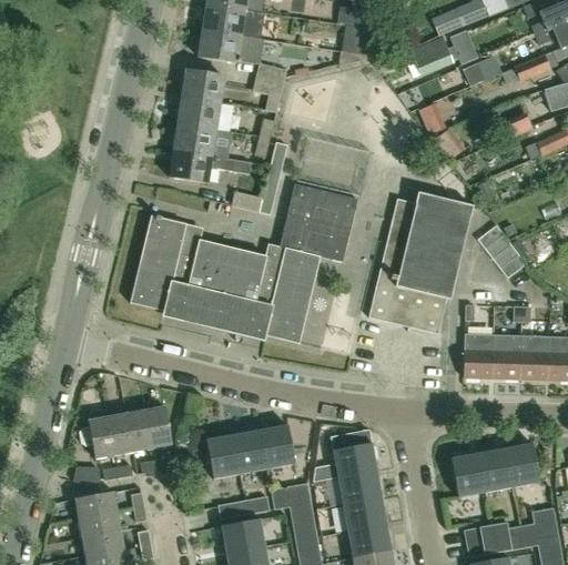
[(205,0),(205,6),(243,12),(244,8),(262,11),(263,0),(205,0)]
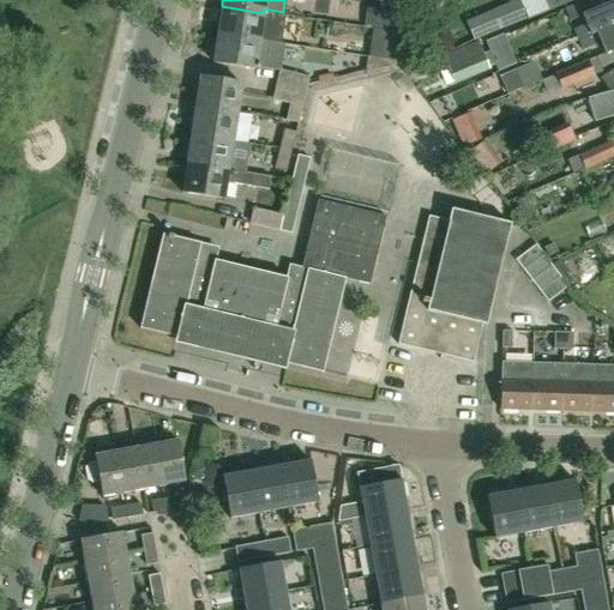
[(501,25),(546,8),(542,0),(515,0),(494,8),(501,25)]
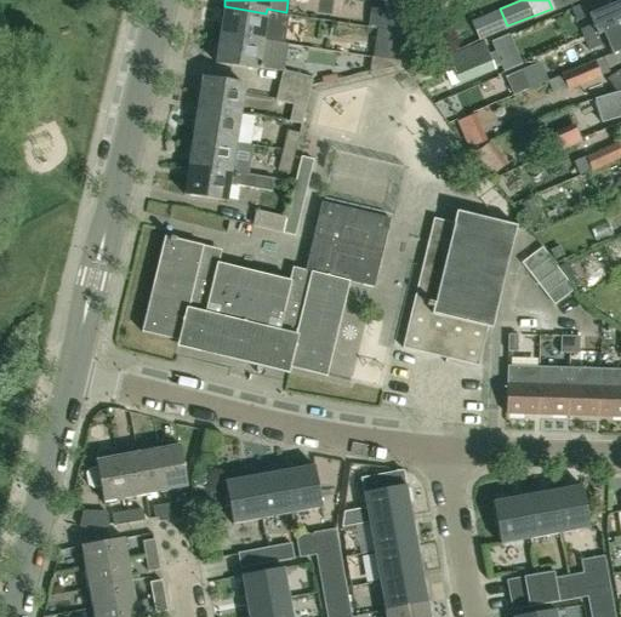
[(585,40),(620,23),(620,0),(617,0),(608,5),(605,0),(584,0),(571,5),(576,18),(594,11),(598,20),(581,28),(585,40)]
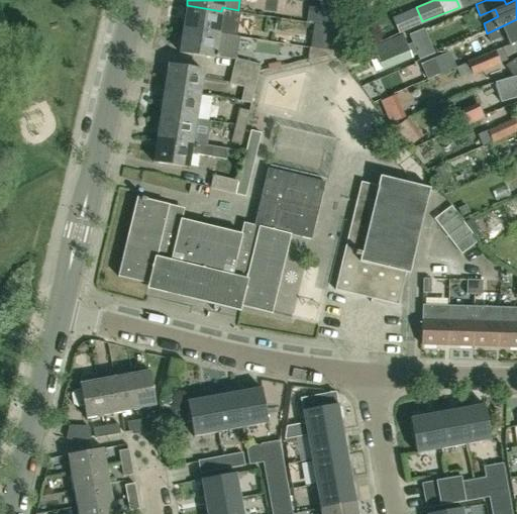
[(221,11),(187,5),(183,29),(234,36),(234,34),(239,35),(239,34),(218,30),(221,11)]
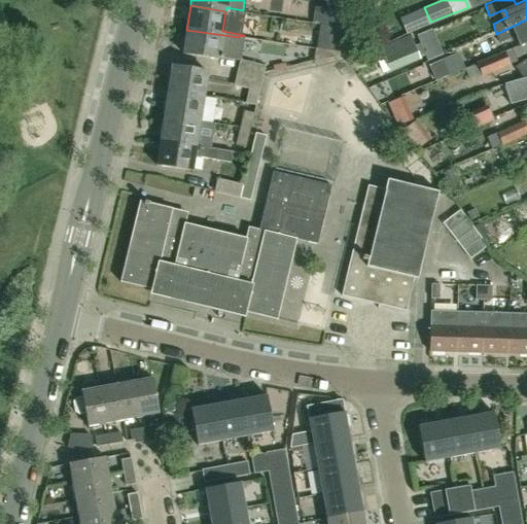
[(526,20),(496,34),(499,41),(515,35),(519,43),(519,44),(526,40),(526,20)]
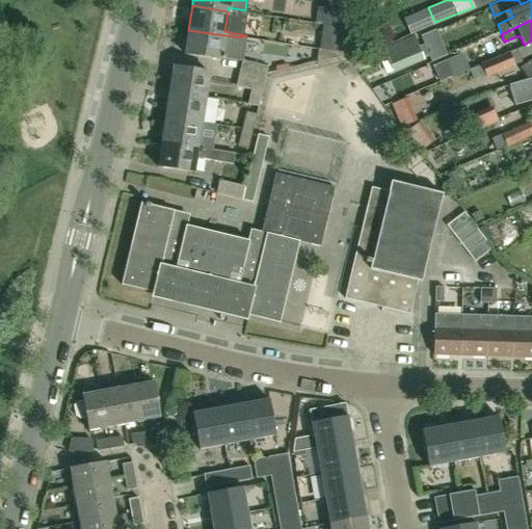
[(340,50),(341,26),(329,24),(328,49),(340,50)]
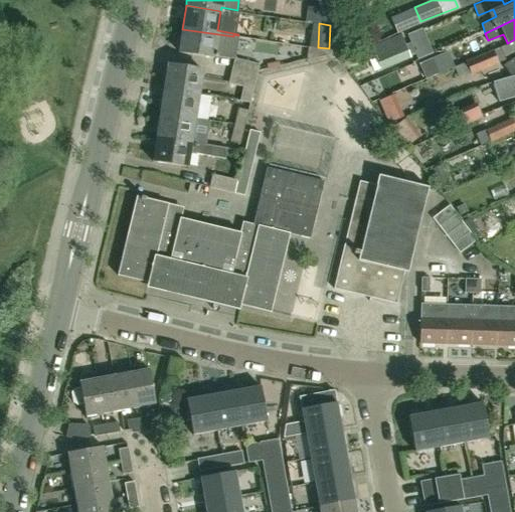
[(230,56),(233,36),(182,29),(179,50),(214,55),(214,54),(230,56)]
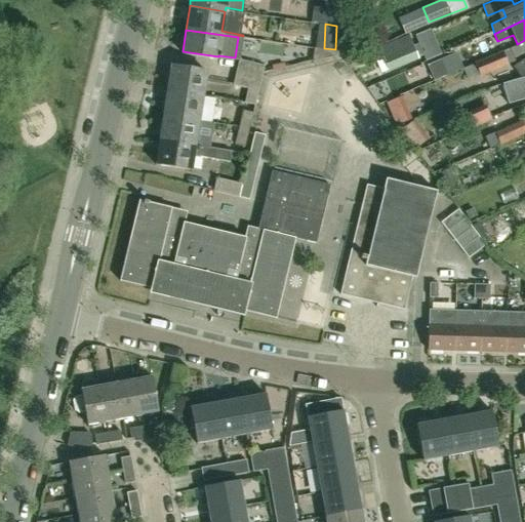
[(377,45),(382,56),(390,73),(398,71),(396,67),(419,57),(409,33),(377,45)]
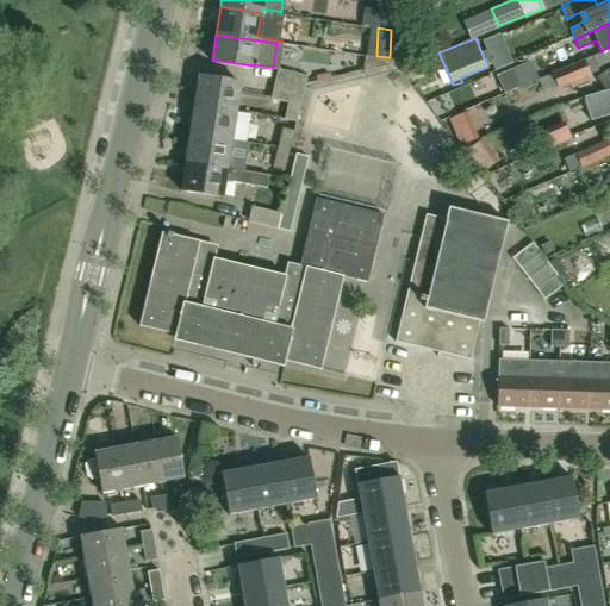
[(609,47),(601,51),(601,50),(584,57),(583,57),(552,70),(559,87),(591,74),(591,73),(599,69),(598,66),(609,60),(609,47)]
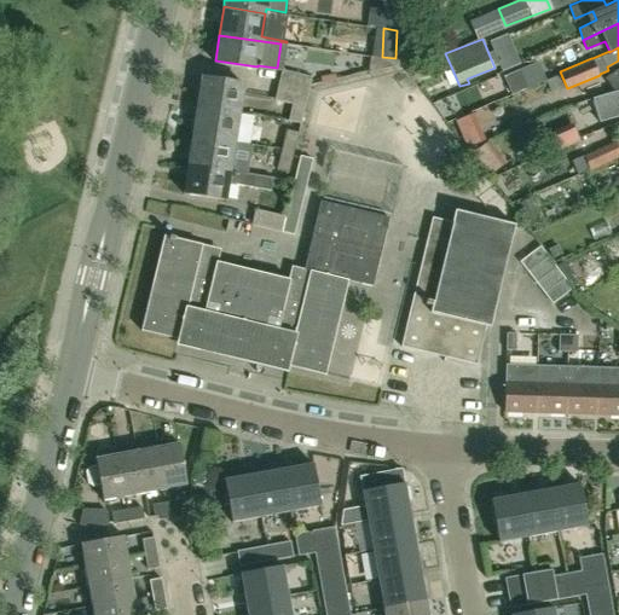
[(395,61),(382,58),(365,56),(363,70),(395,63),(395,61)]
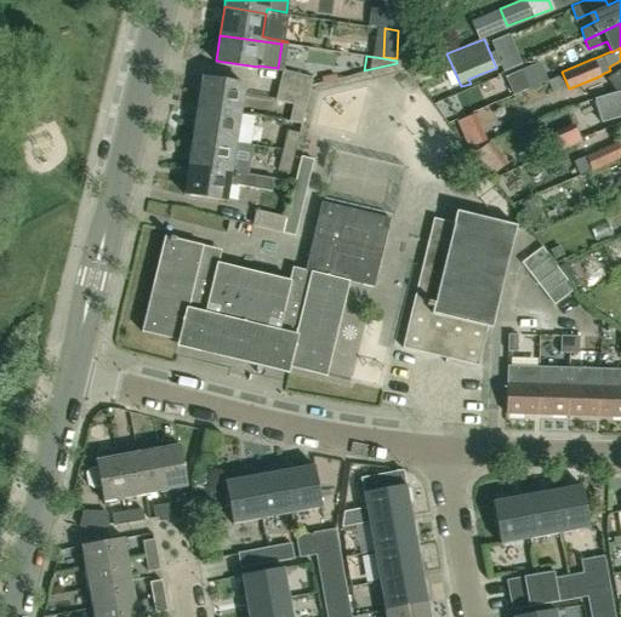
[(505,74),(512,93),(529,86),(520,67),(505,74)]
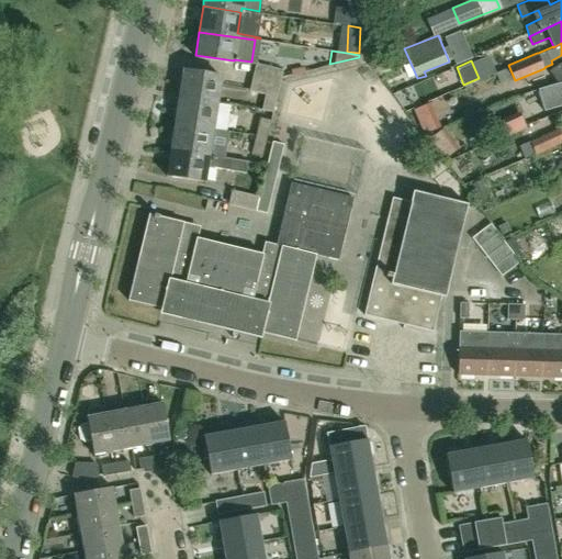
[(561,80),(561,60),(550,69),(558,80),(559,82),(561,80)]
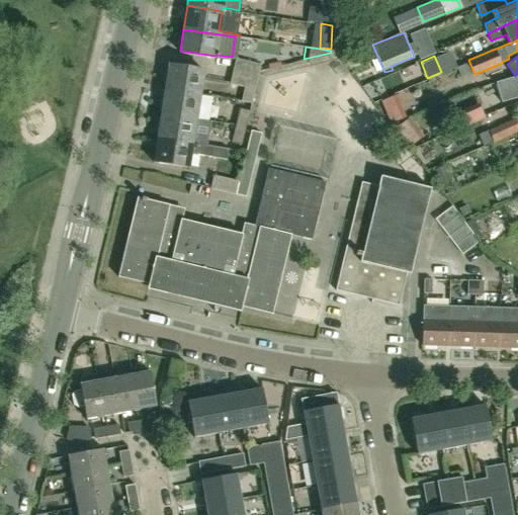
[(233,72),(257,79),(260,65),(236,59),(233,72)]
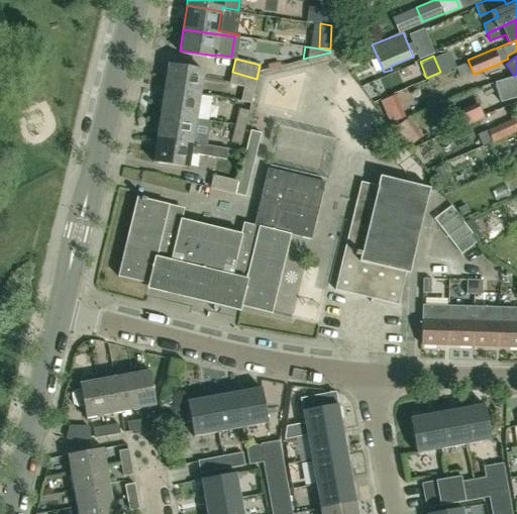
[(168,67),(164,90),(200,96),(204,72),(168,67)]
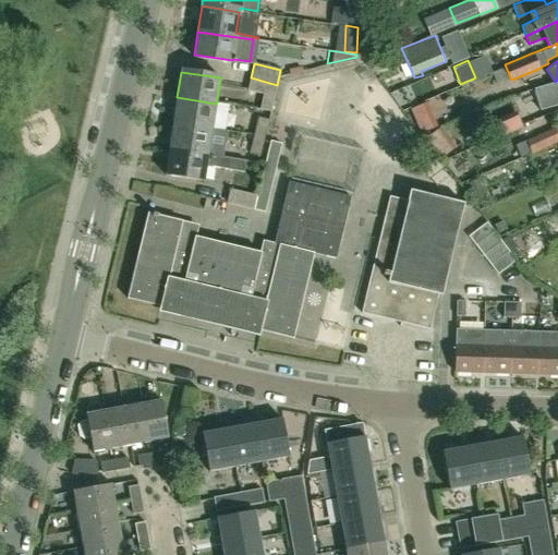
[(259,109),(270,111),(277,85),(251,77),(247,91),(263,95),(259,109)]
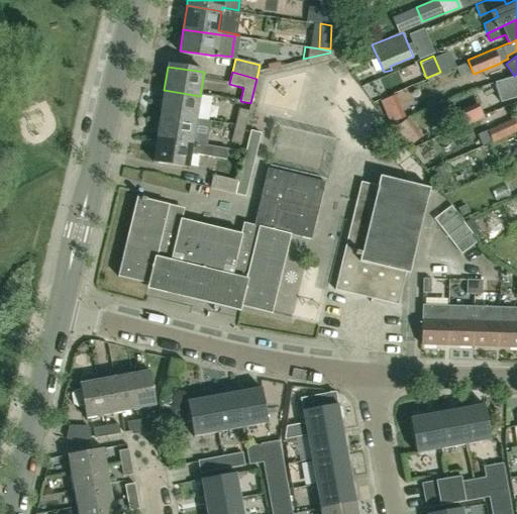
[(516,74),(514,76),(513,74),(495,80),(501,100),(516,95),(516,74)]
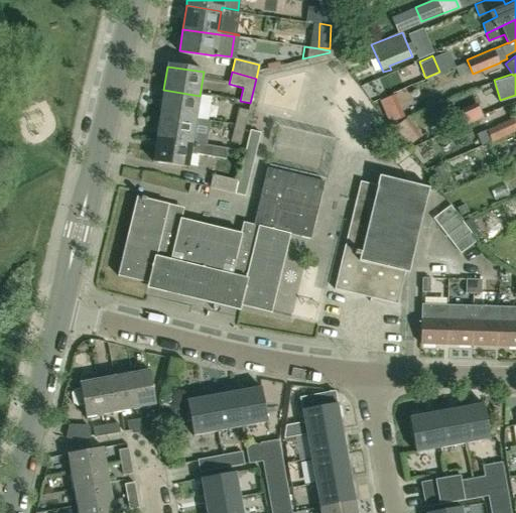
[(161,103),(159,114),(196,120),(200,96),(163,90),(161,103)]
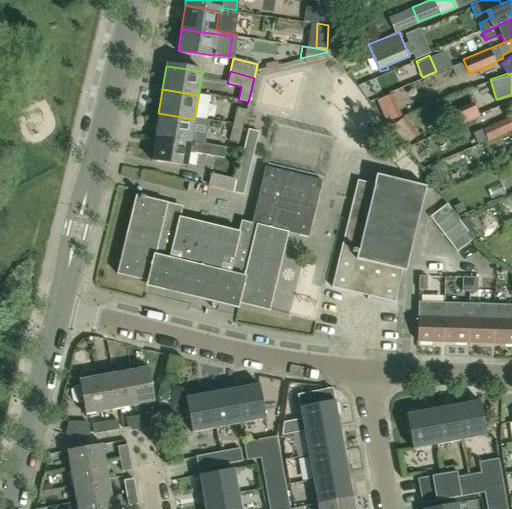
[(396,92),(381,99),(391,121),(406,114),(396,92)]
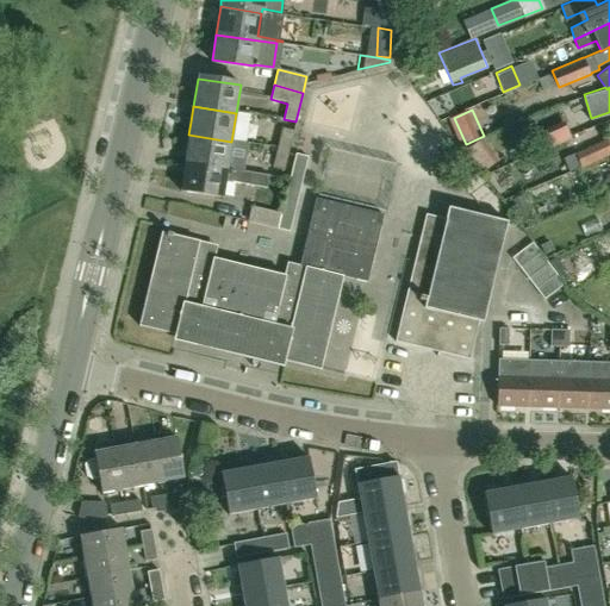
[(571,124),(542,137),(548,150),(577,137),(571,124)]
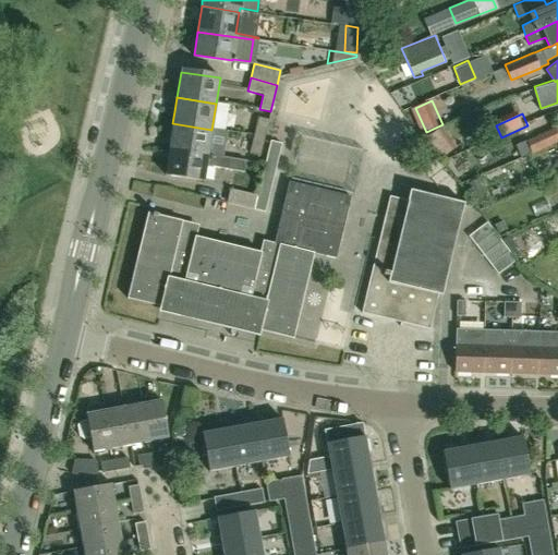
[(257,116),(252,136),(255,136),(264,139),(269,118),(257,116)]
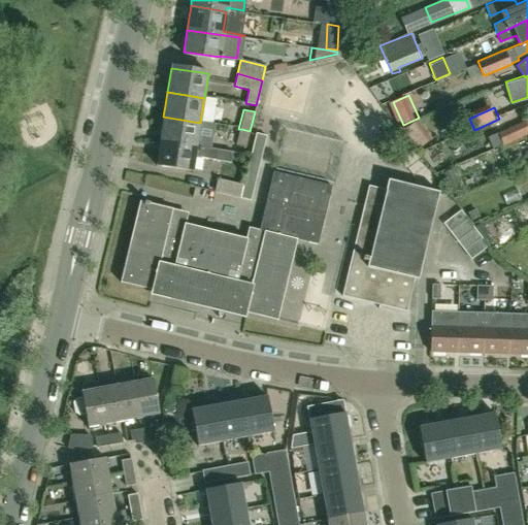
[(163,117),(160,141),(196,148),(200,123),(163,117)]
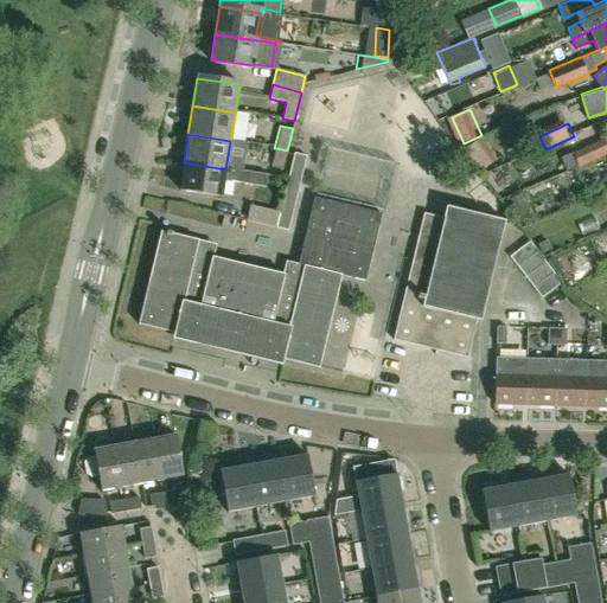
[(567,170),(606,152),(606,134),(572,151),(572,149),(560,154),(567,170)]
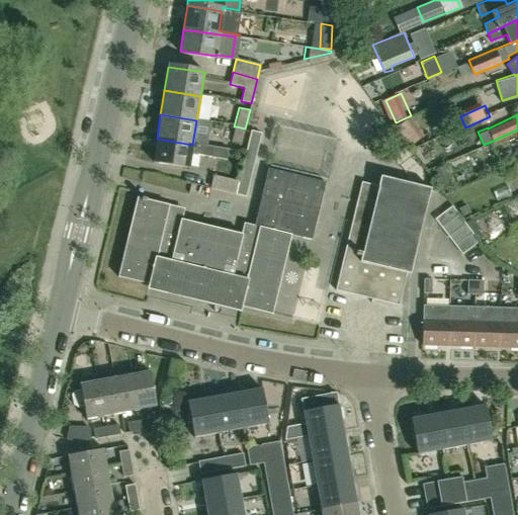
[(409,146),(422,135),(408,116),(394,127),(409,146)]
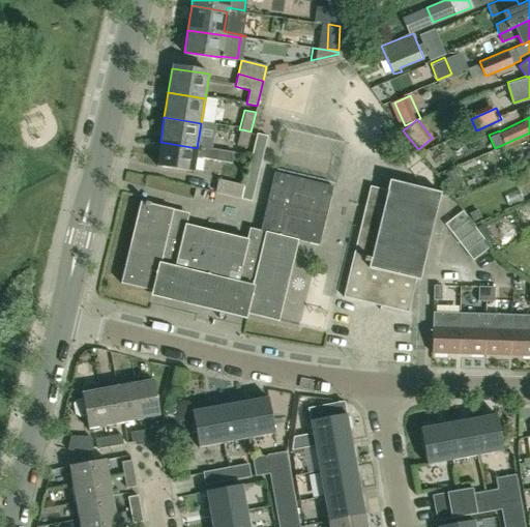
[(242,129),(239,129),(236,144),(246,146),(251,132),(242,129)]
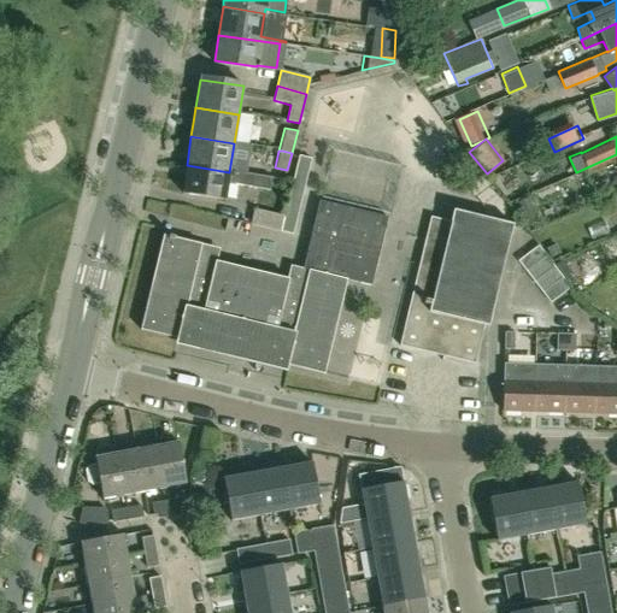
[(285,214),(281,229),(293,231),(311,157),(299,154),(285,214)]
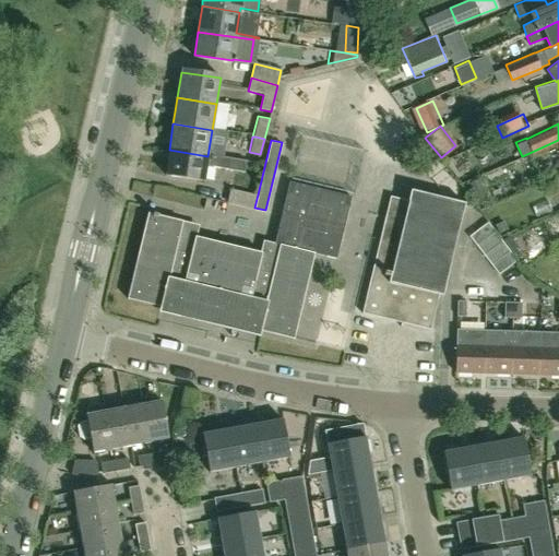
[(203,182),(206,167),(245,174),(247,162),(207,156),(169,150),(166,176),(203,182)]
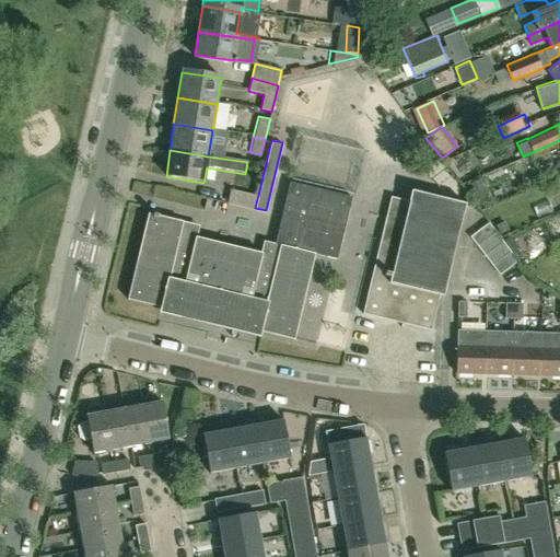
[(469,181),(477,200),(477,201),(488,196),(481,176),(469,181)]
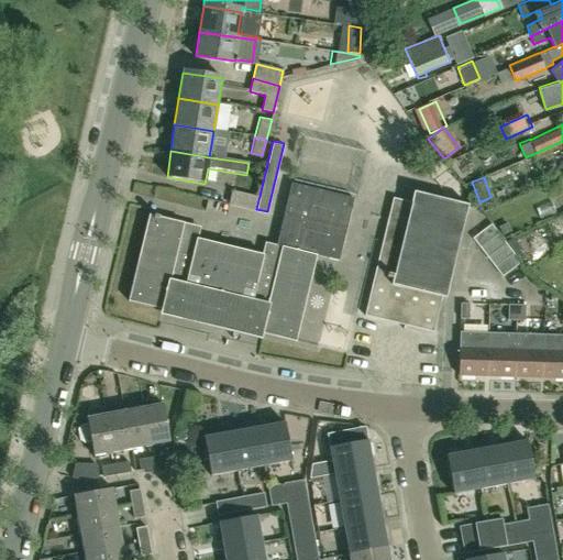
[(263,331),(296,340),(317,253),(339,259),(354,196),(293,182),(277,244),(265,241),(262,254),(180,233),(184,221),(158,215),(158,213),(153,212),(153,213),(148,212),(129,299),(162,307),(159,314),(262,338),(263,331)]
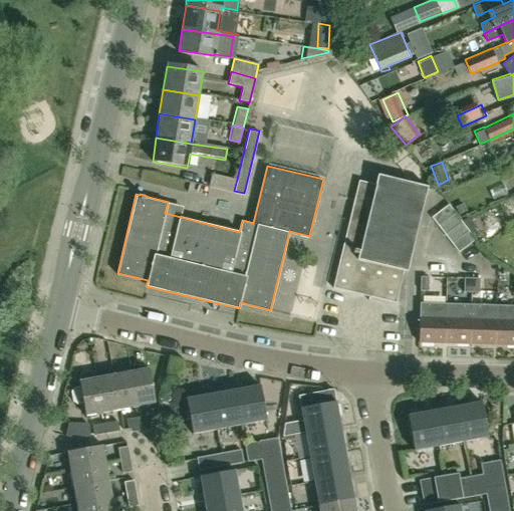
[(212,173),(211,175),(209,185),(234,191),(237,179),(212,173)]
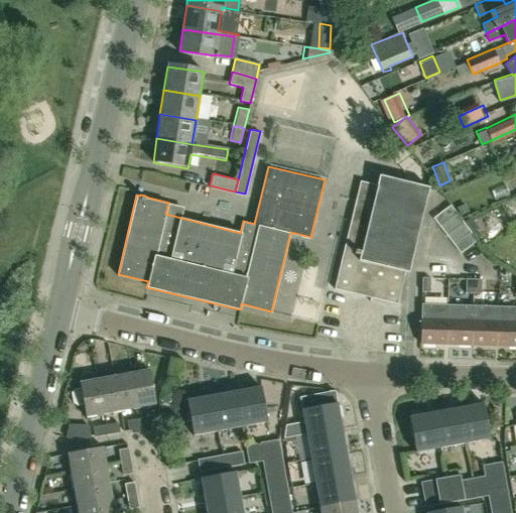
[(360,179),(335,286),(397,301),(404,269),(408,270),(428,185),(380,175),(377,183),(360,179)]
